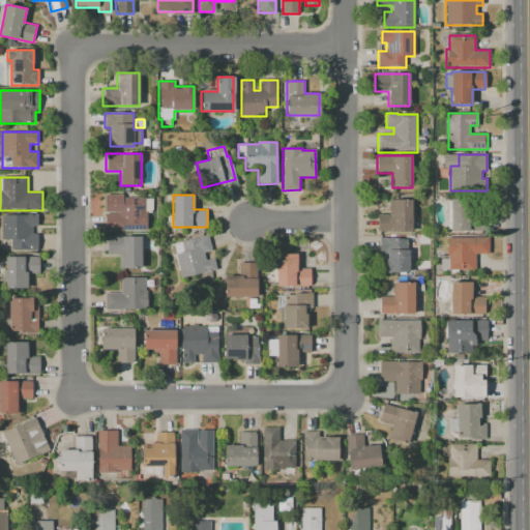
[(152,198),(152,211),(146,211),(146,230),(104,230),(104,212),(118,212),(118,198),(152,198)]
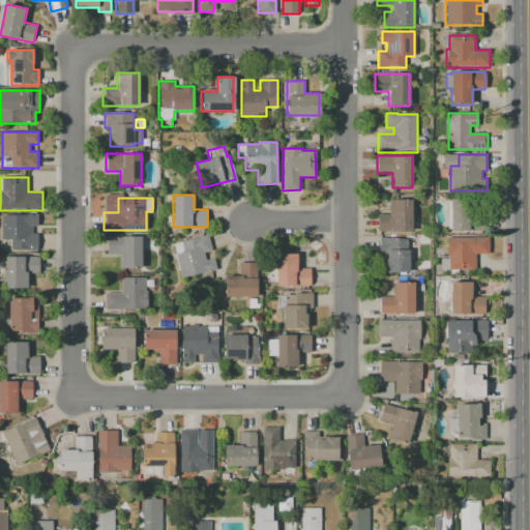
[(378,231),(378,213),(389,213),(389,200),(412,200),(412,231),(378,231)]
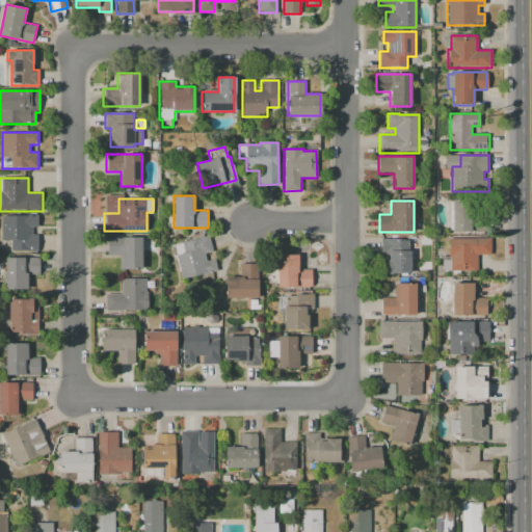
[(451,232),(451,201),(471,201),(471,232),(451,232)]
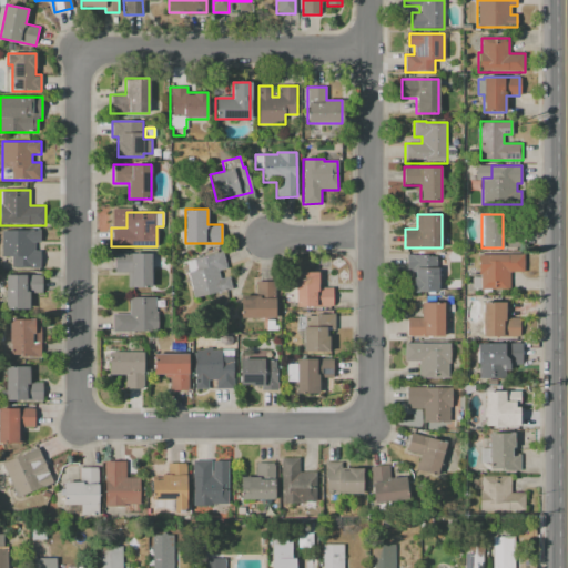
[(1,230),(41,230),(41,243),(34,243),(34,251),(41,251),(41,269),(11,269),(11,256),(1,256),(1,230)]
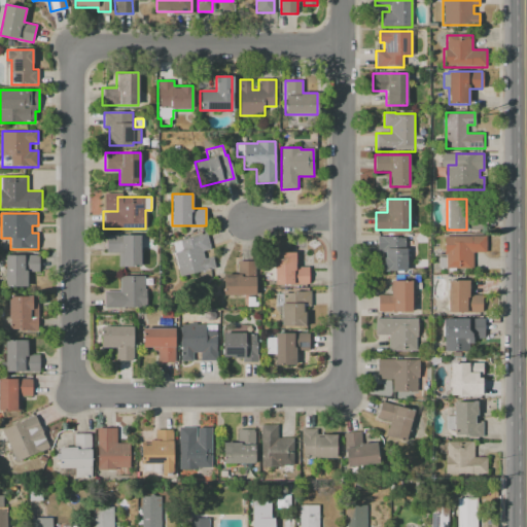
[(106,235),(140,235),(140,267),(118,267),(118,252),(106,252),(106,235)]
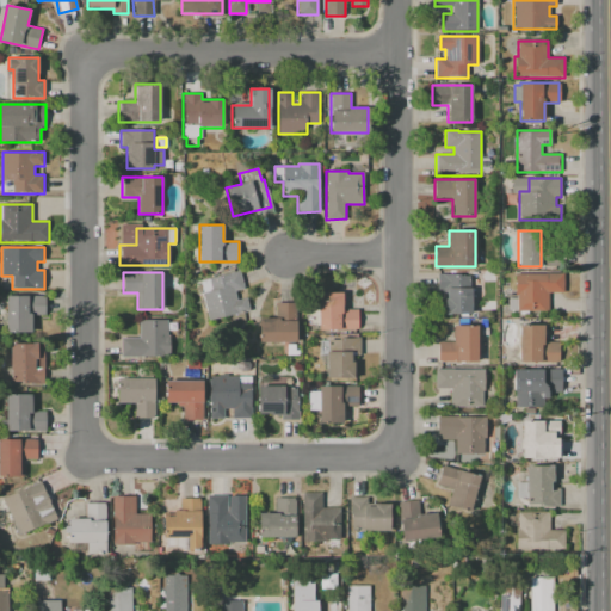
[(208,321),(199,281),(240,272),(244,289),(235,291),(236,300),(246,297),(248,312),(208,321)]
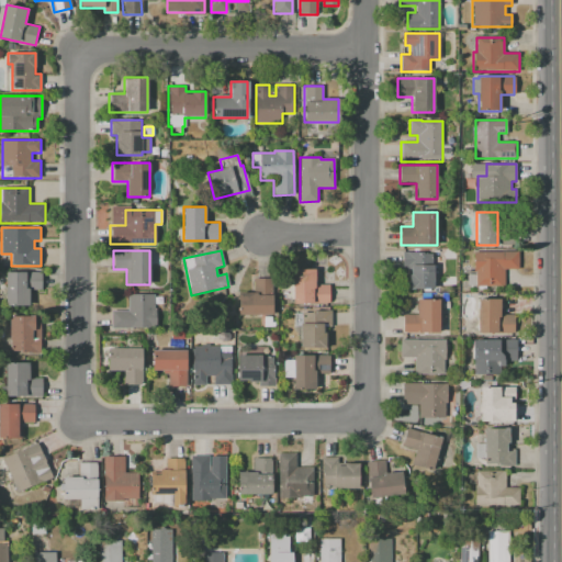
[(476,285),(476,272),(473,272),(473,251),(519,251),(519,269),(505,269),(505,285),(476,285)]
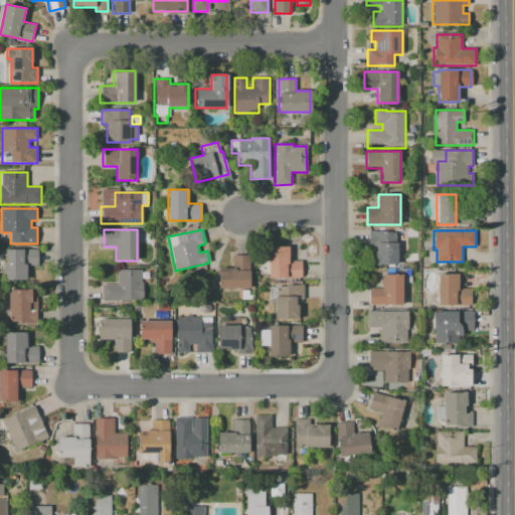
[(375,265),(375,246),(368,246),(368,231),(387,231),(387,232),(397,232),(397,265),(375,265)]
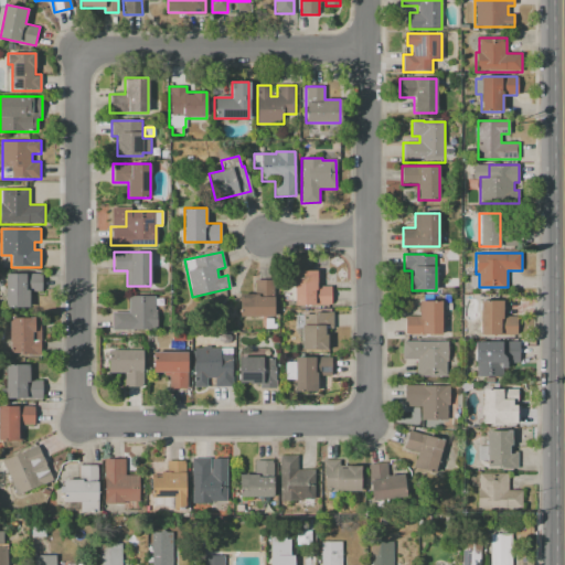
[(331,305),(294,305),(294,272),(317,272),(317,286),(331,286),(331,305)]
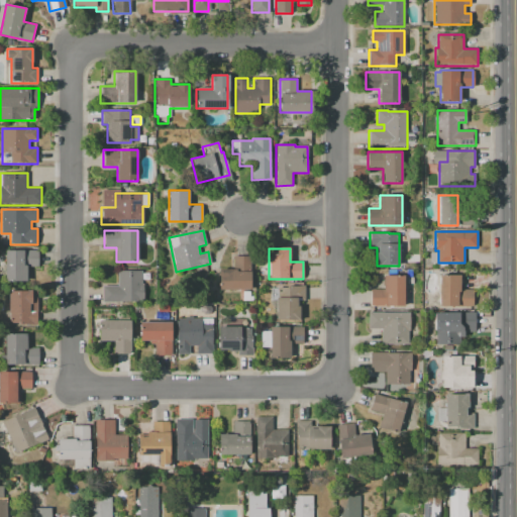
[(5,250),(38,250),(38,267),(26,267),(26,281),(5,281),(5,250)]
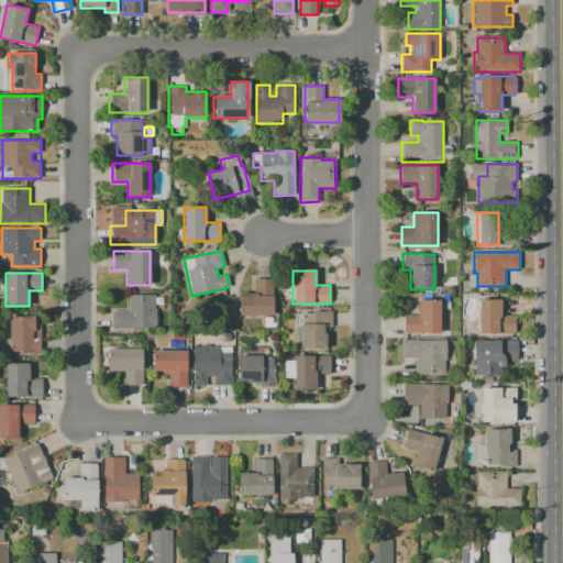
[(273,316),(239,316),(239,293),(254,293),(254,279),(273,279),(273,316)]
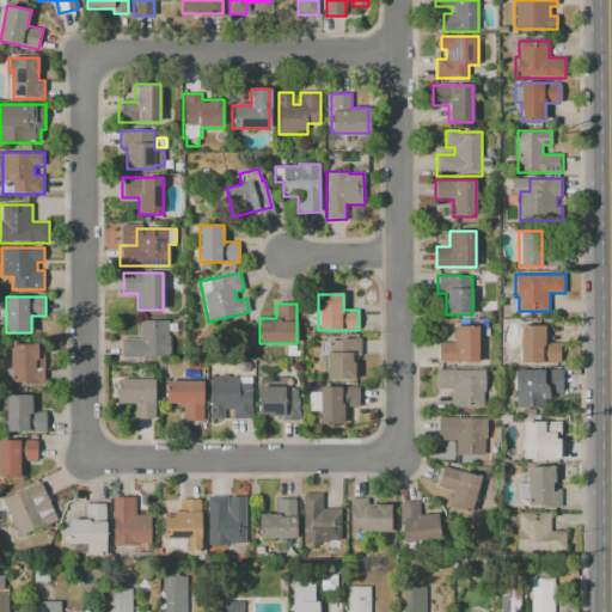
[(167,320),(167,336),(170,336),(170,357),(121,357),(121,338),(140,338),(140,320),(167,320)]
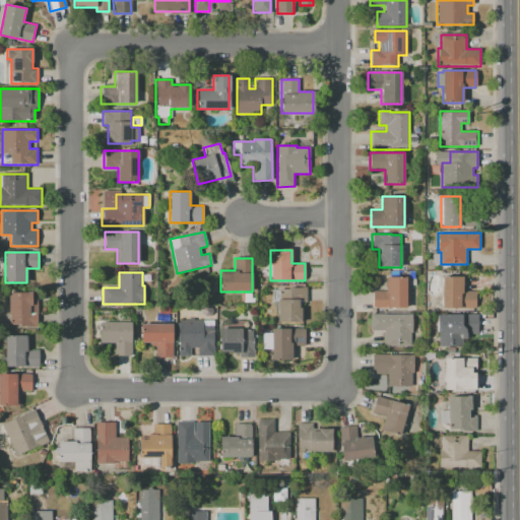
[(442,308),(442,276),(463,276),(463,290),(475,290),(475,308),(442,308)]
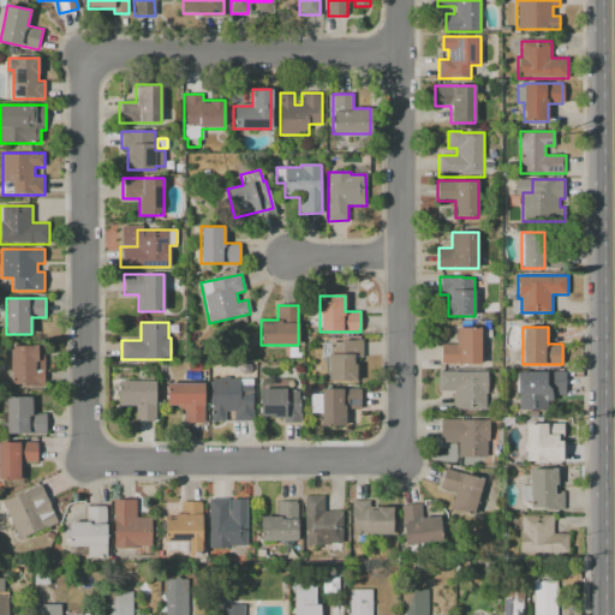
[(481,364),(440,364),(440,344),(455,344),(455,328),(481,328),(481,364)]
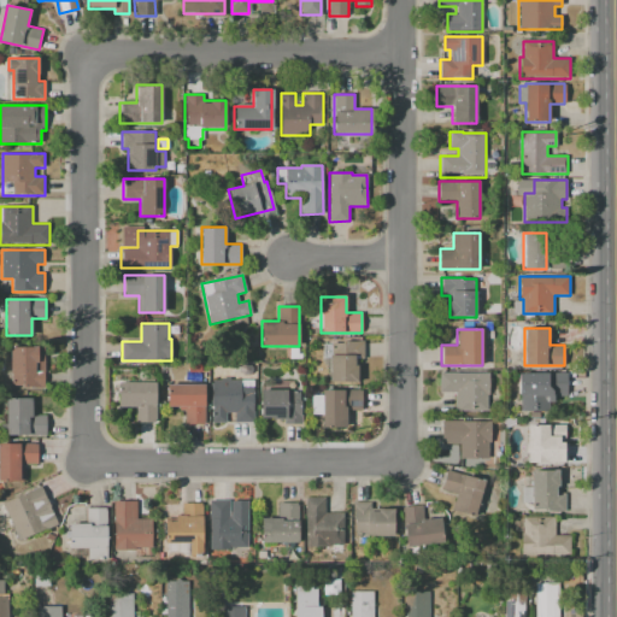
[(357,382),(331,382),(331,341),(364,341),(364,358),(357,358),(357,382)]
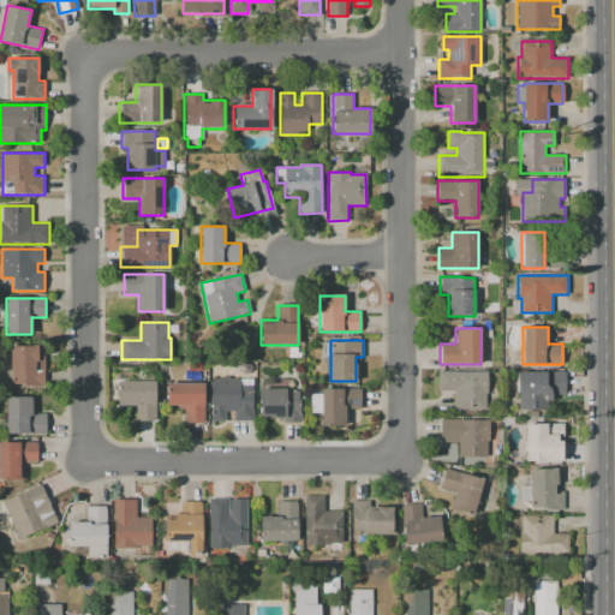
[(10,346),(45,346),(45,371),(37,371),(37,384),(13,384),(13,371),(10,371),(10,346)]
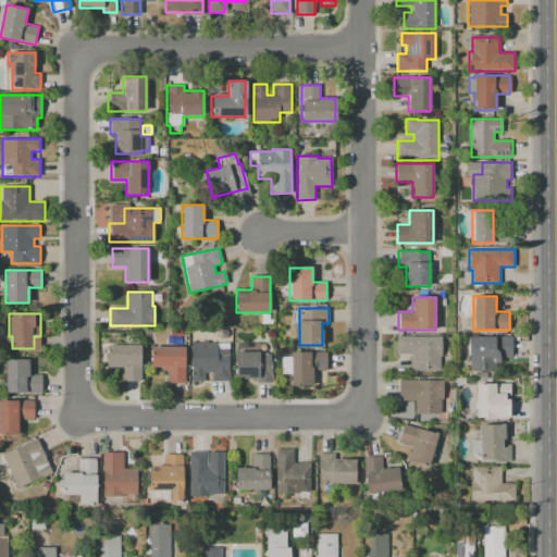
[(470,371),(470,336),(511,336),(511,358),(500,358),(500,362),(496,362),(496,371),(470,371)]
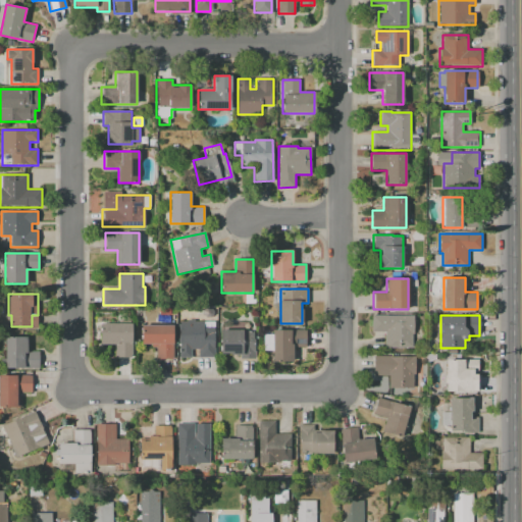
[(412,347),(384,347),(384,331),(371,331),(371,316),(413,316),(413,333),(412,333),(412,347)]
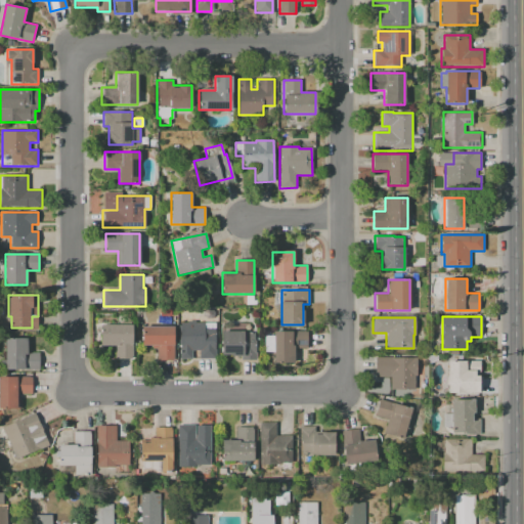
[(179,322),(187,322),(187,320),(194,320),(194,322),(215,322),(215,358),(200,358),(200,350),(190,350),(190,358),(179,358),(179,322)]
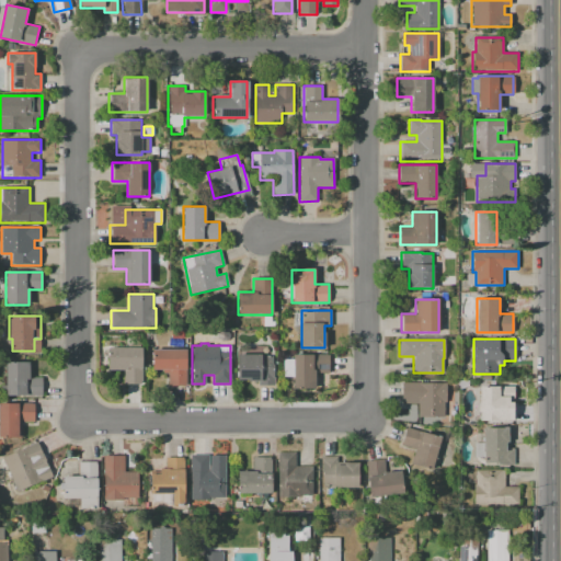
[(107,347),(141,347),(141,384),(123,384),(123,370),(107,370),(107,347)]
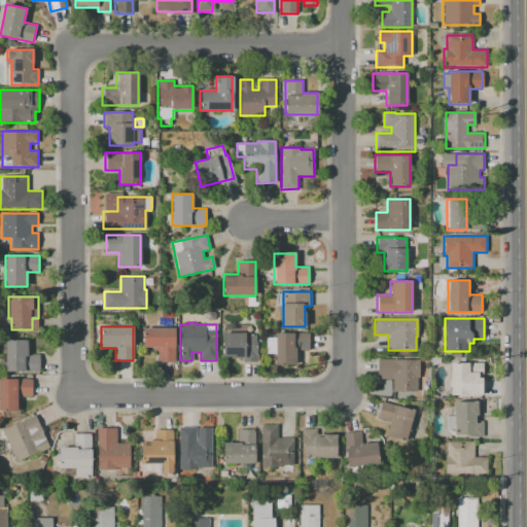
[(142,328),(175,328),(175,362),(157,362),(157,347),(142,347),(142,328)]
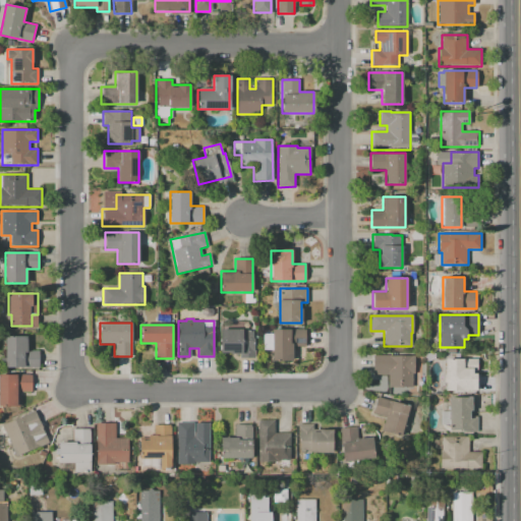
[(220,329),(242,329),(242,330),(254,330),(254,358),(240,358),(240,354),(220,354),(220,329)]
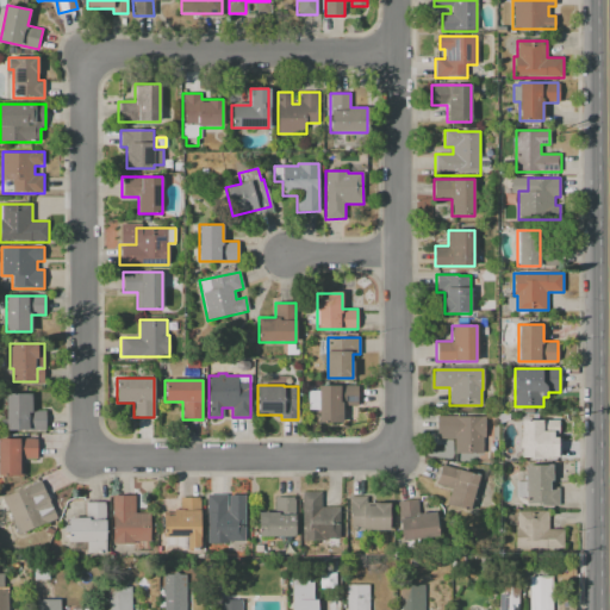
[(319,423),(319,410),(309,410),(309,390),(319,390),(319,385),(358,385),(358,405),(342,405),(342,423),(319,423)]
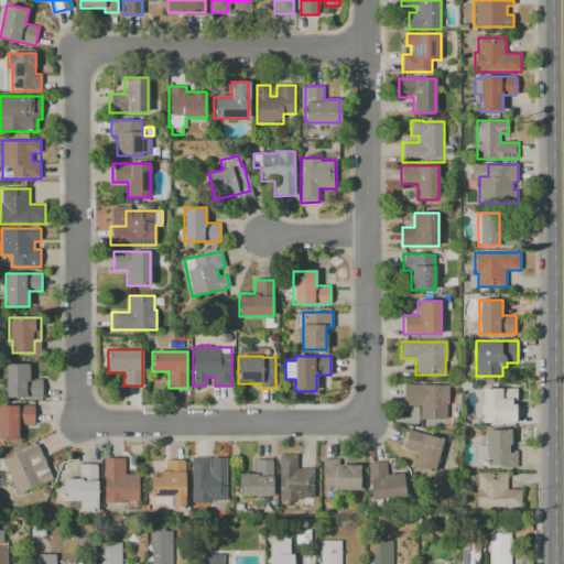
[(4,364),(30,364),(30,379),(42,379),(42,398),(4,398),(4,364)]
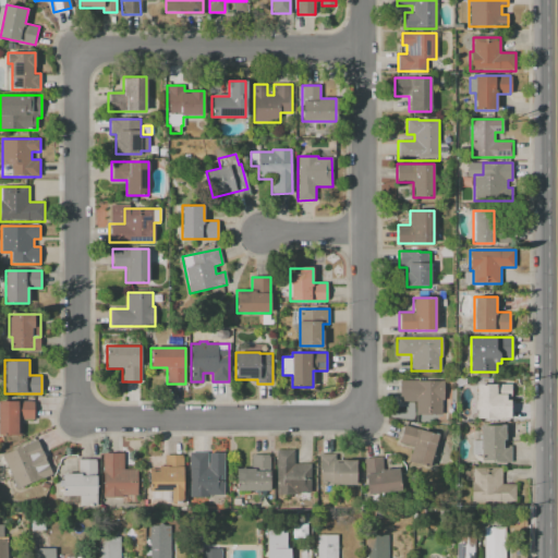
[(441,415),(415,415),(415,401),(399,401),(399,380),(444,380),(444,400),(441,400),(441,415)]
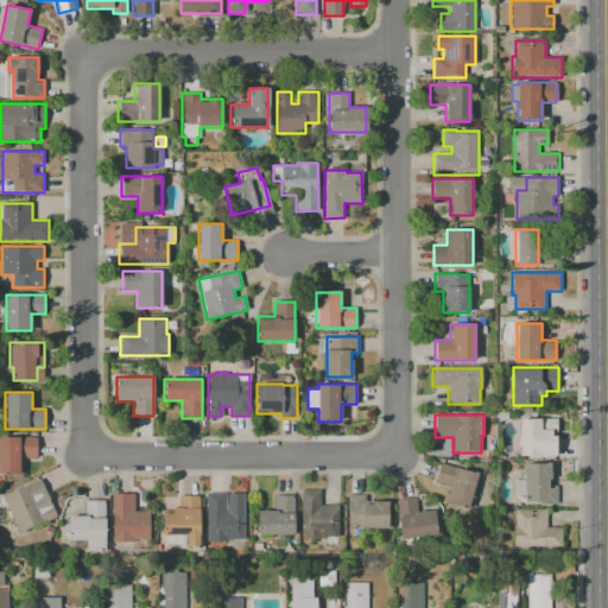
[(556,455),(519,455),(519,419),(540,419),(540,430),(552,430),(552,436),(556,436),(556,455)]
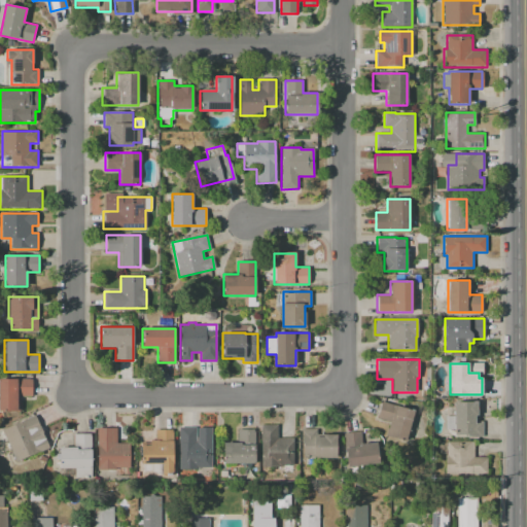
[(0,411),(0,379),(33,379),(33,396),(21,396),(21,411),(0,411)]
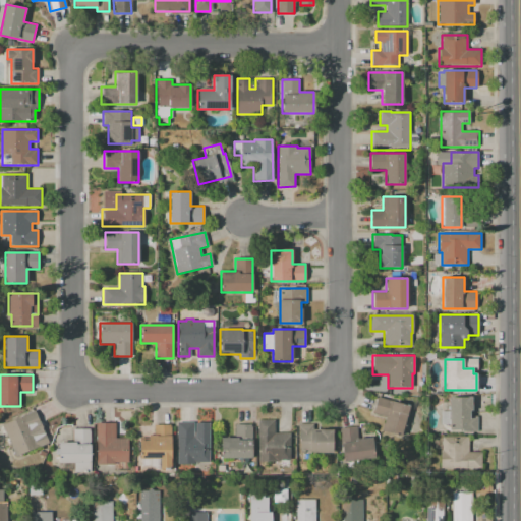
[(378,397),(409,406),(400,436),(381,430),(385,417),(372,414),(378,397)]
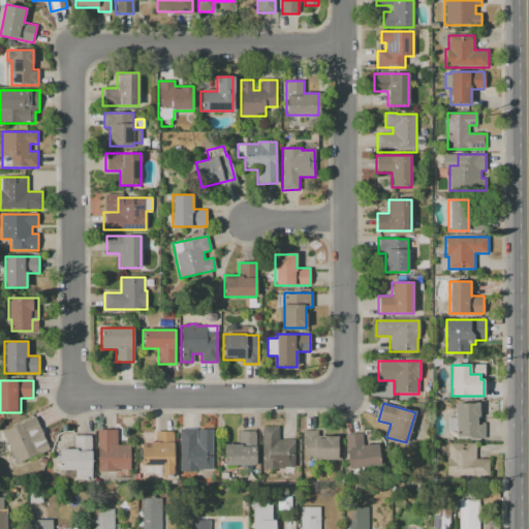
[(485,438),(455,438),(455,431),(448,431),(448,417),(455,417),(455,403),(478,403),(478,423),(485,423),(485,438)]
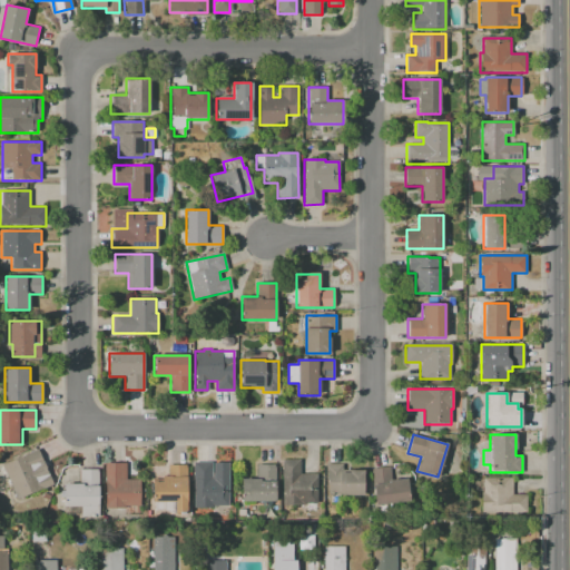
[(2,465),(38,450),(45,465),(39,468),(42,475),(48,473),(52,484),(17,500),(2,465)]
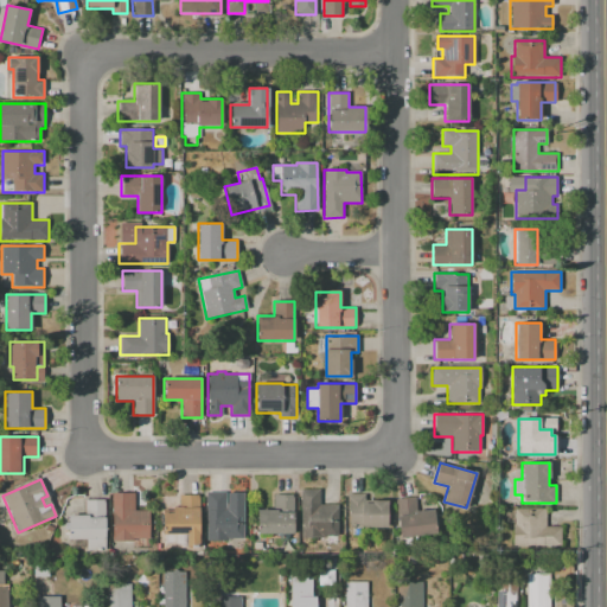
[(300,538),(300,489),(320,489),(320,504),(338,504),(338,538),(300,538)]
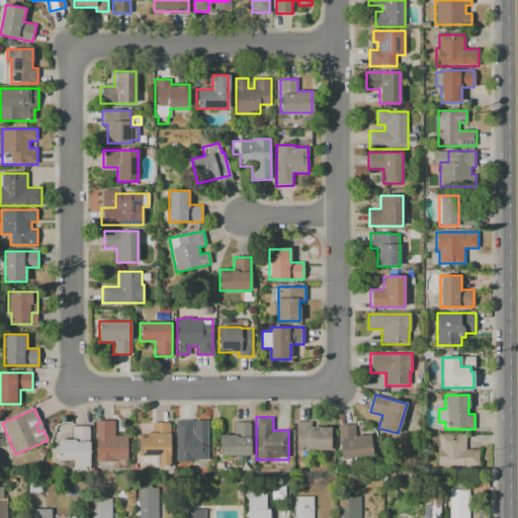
[(176,420),(193,420),(193,433),(208,433),(208,460),(176,460),(176,420)]
